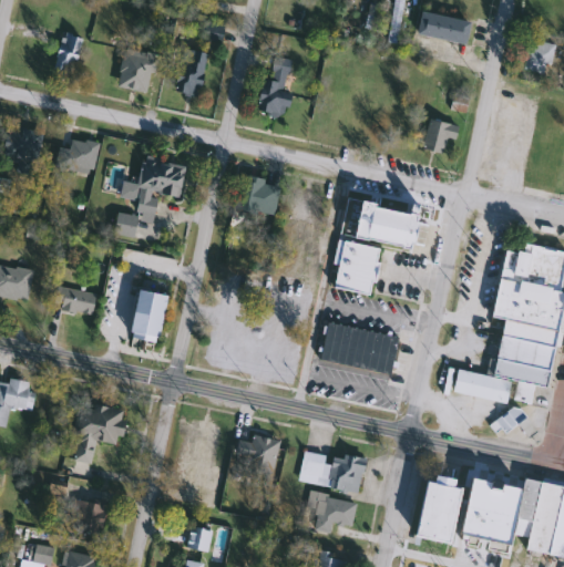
[(404,0),(399,44),(390,43),(395,0),(404,0)]
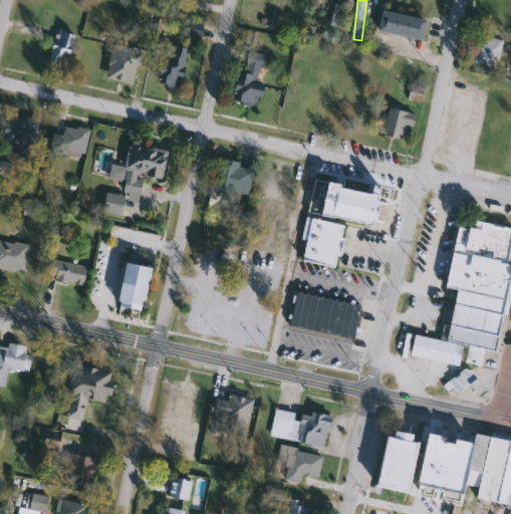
[(423,40),(378,30),(382,10),(427,19),(423,40)]
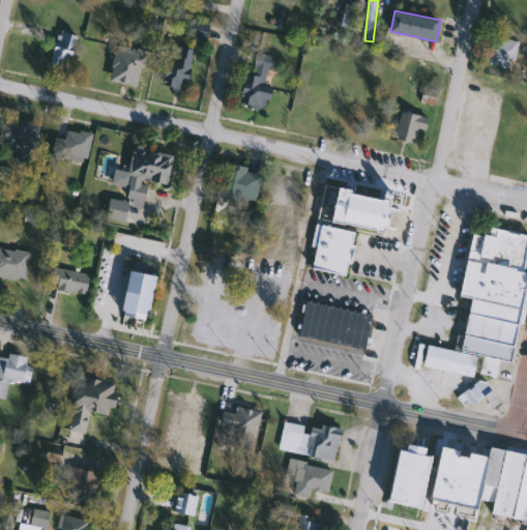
[(207,40),(183,36),(186,19),(210,23),(207,40)]
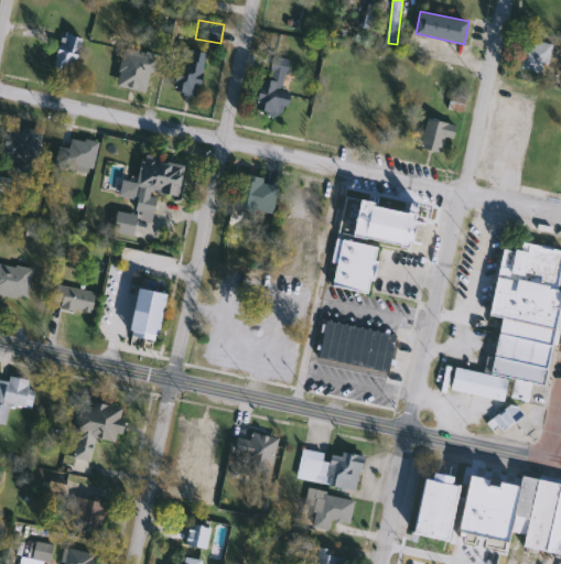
[(84,39),(71,76),(52,69),(65,32),(84,39)]
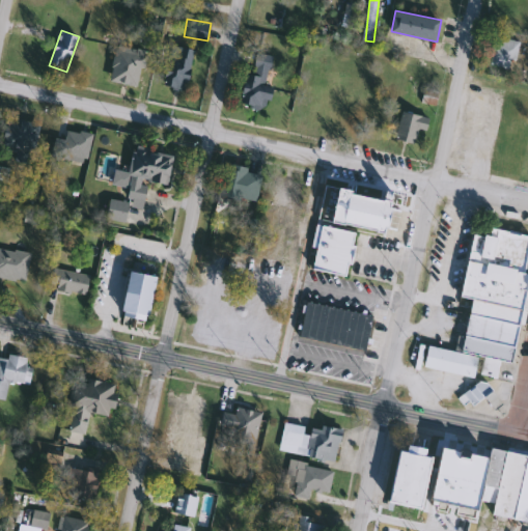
[(490,65),(495,36),(521,42),(516,71),(490,65)]
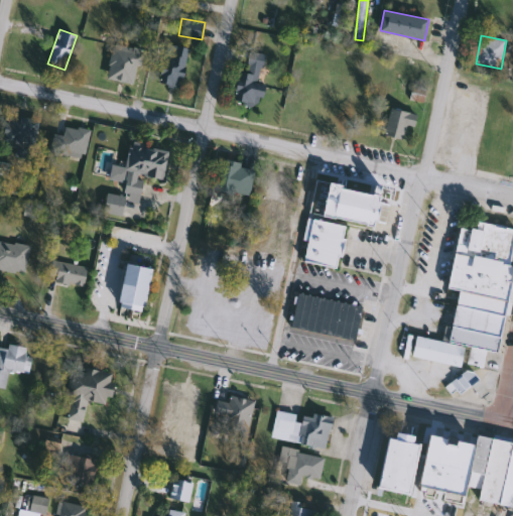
[(142,50),(133,85),(107,78),(115,43),(142,50)]
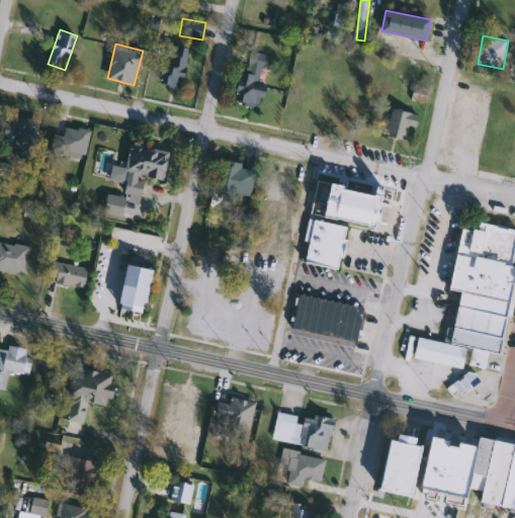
[(188,48),(183,88),(160,85),(166,45),(188,48)]
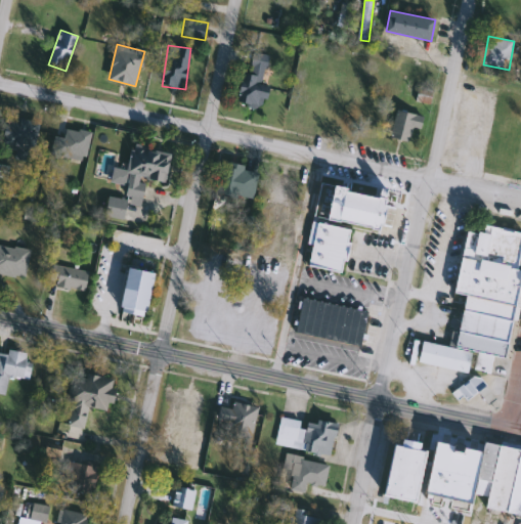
[(269,54),(264,85),(269,86),(265,108),(237,103),(244,72),(250,73),(253,52),(269,54)]
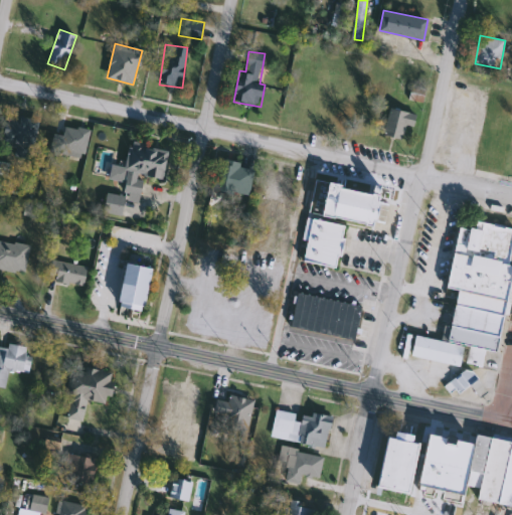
[(409,101),(412,86),(427,89),(423,103),(409,101)]
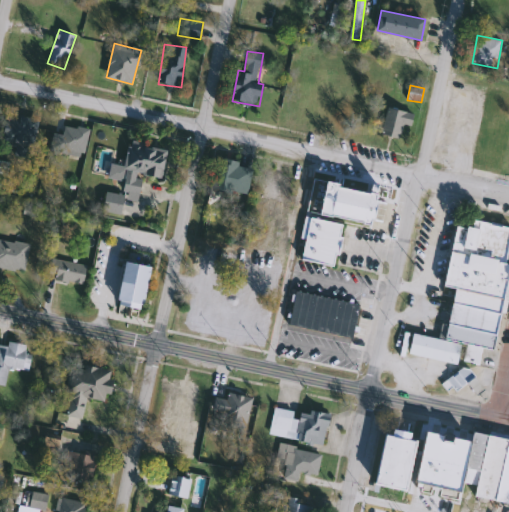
[(412,127),(404,125),(400,139),(381,135),(388,107),(415,114),(412,127)]
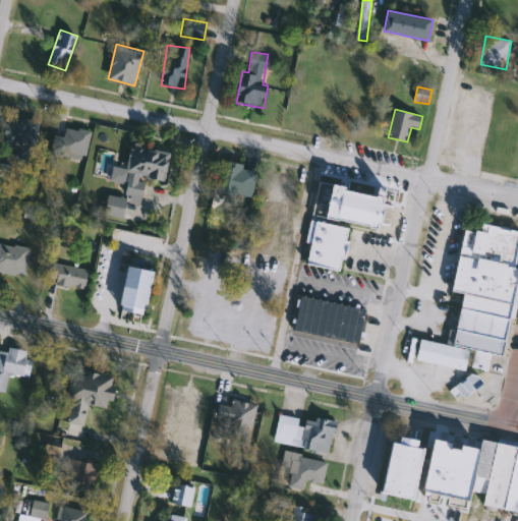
[(4,140),(8,115),(41,121),(37,146),(4,140)]
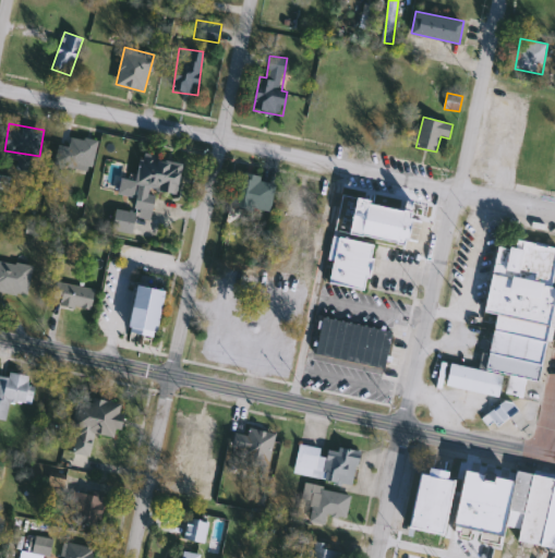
[(98,141),(92,173),(63,167),(71,135),(98,141)]
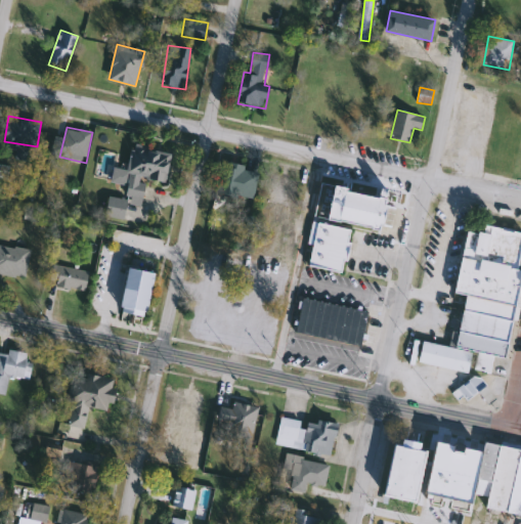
[(147,179),(142,206),(128,204),(125,219),(105,216),(110,195),(124,199),(134,144),(172,151),(166,183),(147,179)]
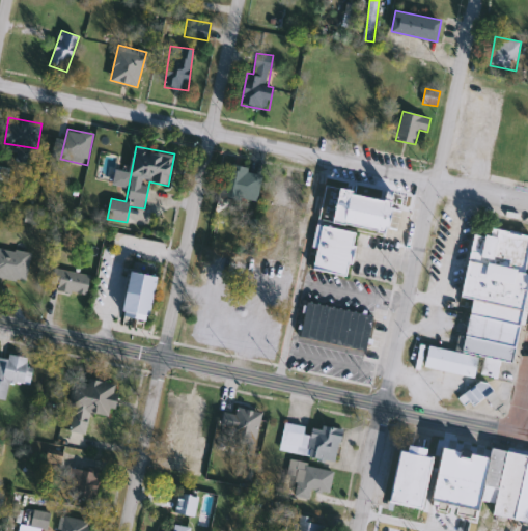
[(264,172),(256,203),(222,196),(229,165),(264,172)]
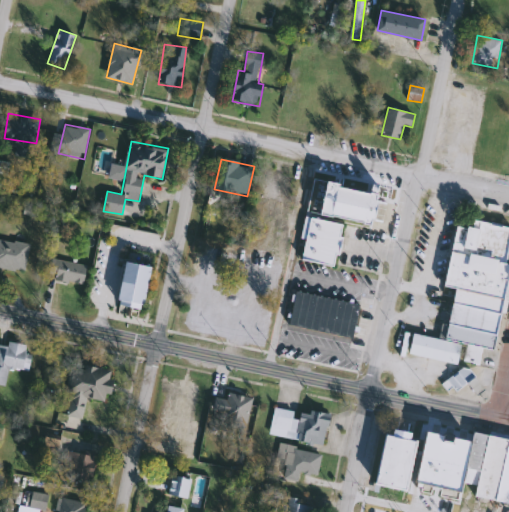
[(8,173),(0,173),(0,162),(8,162),(8,173)]
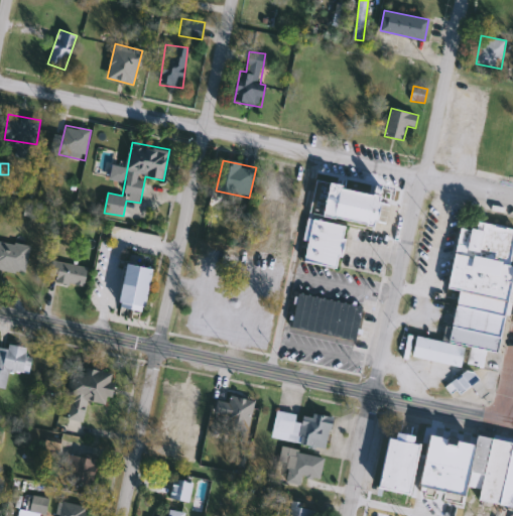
[(380,194),(374,226),(323,217),(329,184),(380,194)]
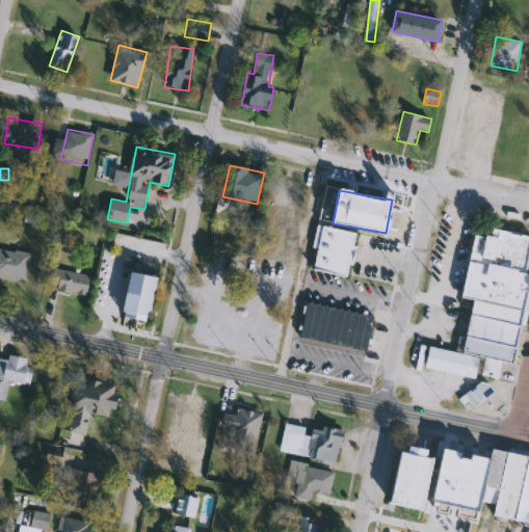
[(347,264),(344,275),(312,268),(322,225),(354,233),(351,245),(354,246),(350,264),(347,264)]
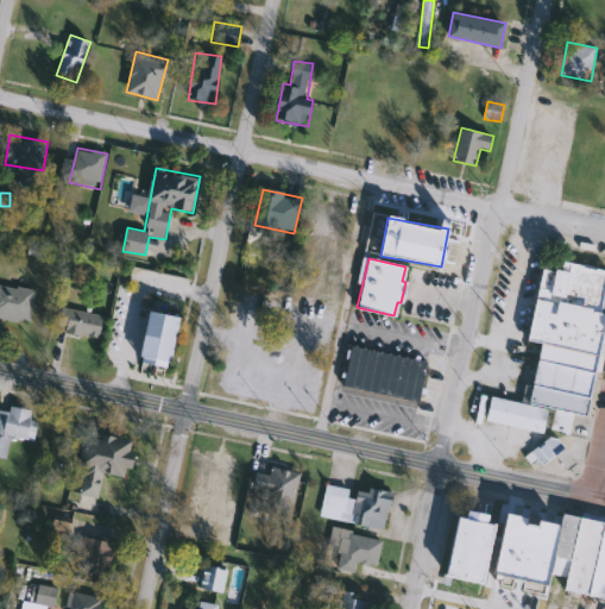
[(604,364),(594,421),(556,414),(553,439),(495,428),(499,403),(536,410),(548,347),(539,346),(554,265),(604,275),(604,364)]
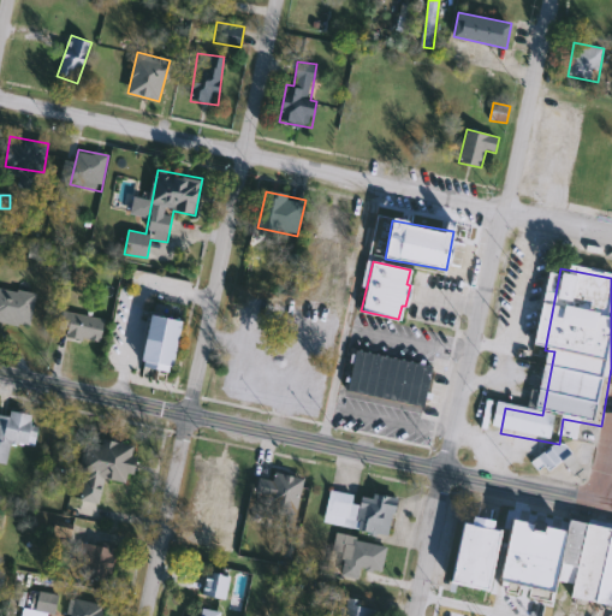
[(30,329),(0,321),(0,289),(36,297),(30,329)]
